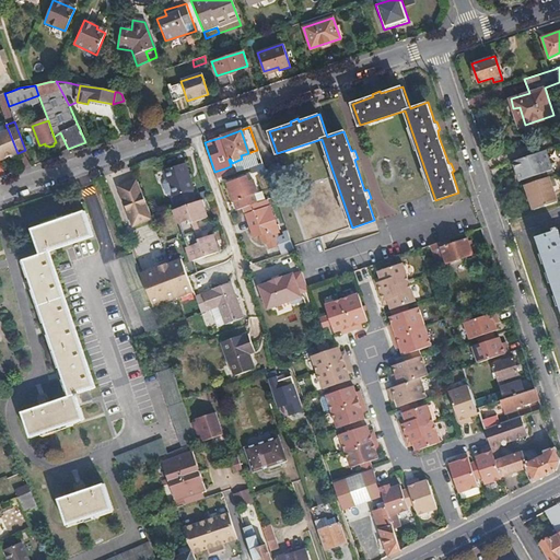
[(0,159),(18,153),(9,131),(0,133),(0,159)]
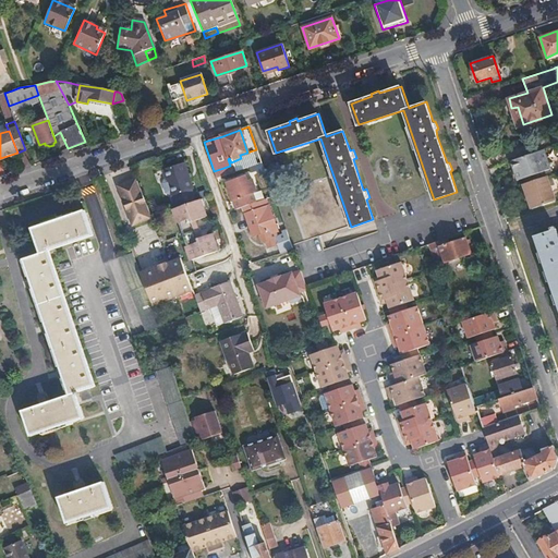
[(262,164),(259,158),(256,149),(250,152),(253,159),(256,166),(262,164)]
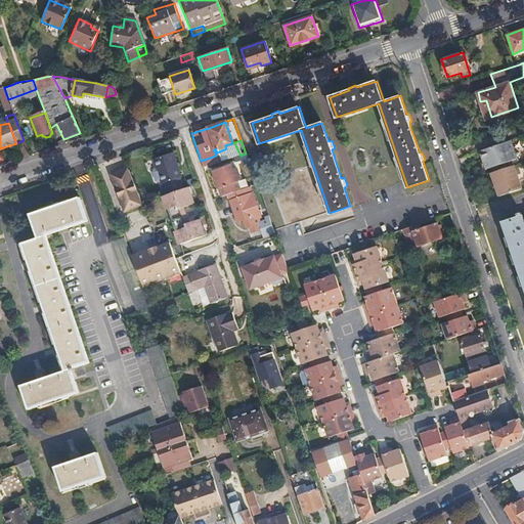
[(516,159),(510,141),(479,151),(485,170),(516,159)]
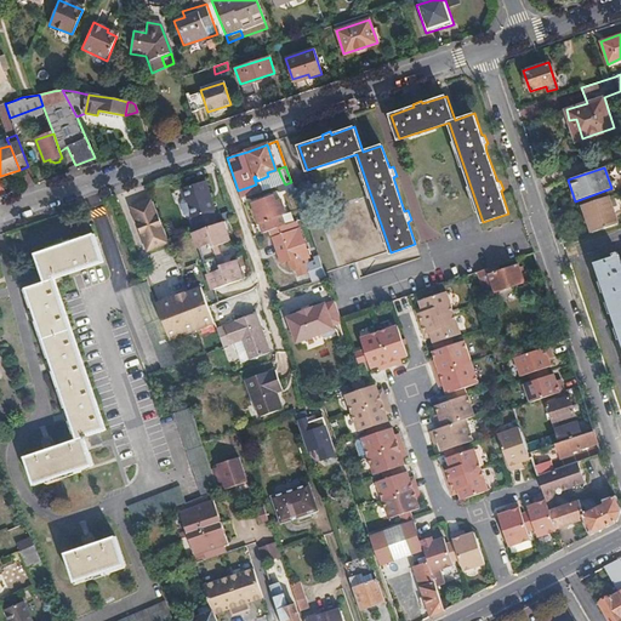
[(260,193),(285,184),(281,177),(257,186),(260,193)]
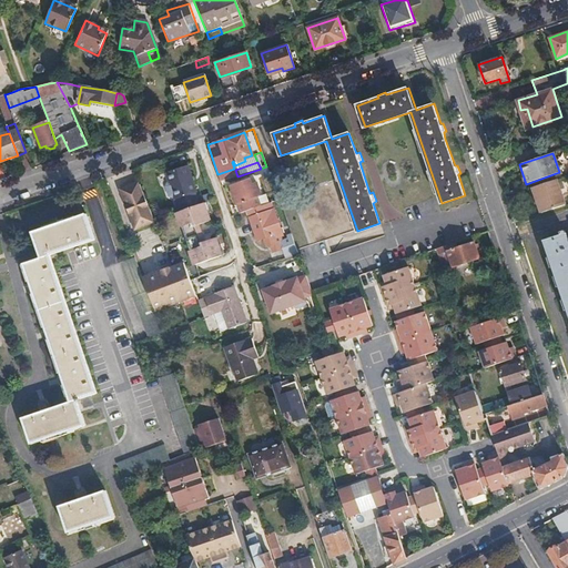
[(174,199),(175,201),(179,213),(200,205),(195,194),(198,194),(188,166),(165,173),(169,181),(166,182),(165,185),(169,196),(172,199),(174,199)]
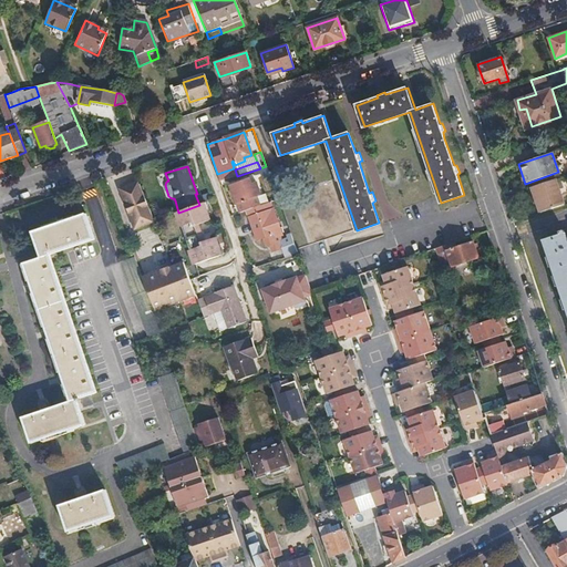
[(260,206),(255,191),(258,189),(256,183),(253,184),(250,178),(230,185),(240,213),(260,206)]
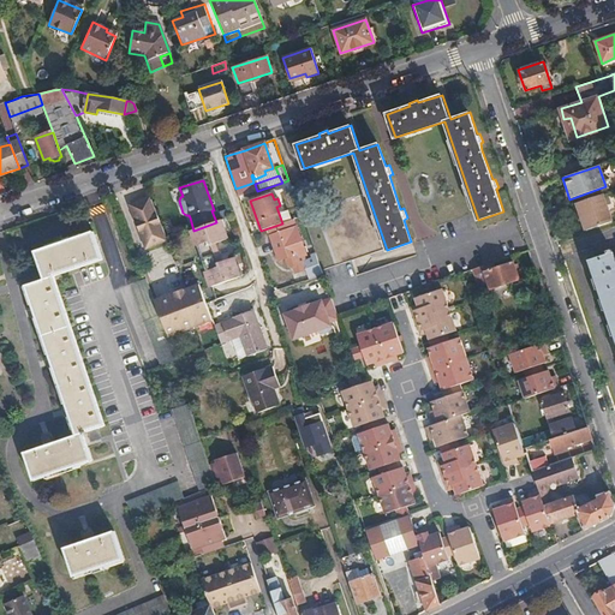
[(611,222),(602,196),(575,204),(585,231),(611,222)]
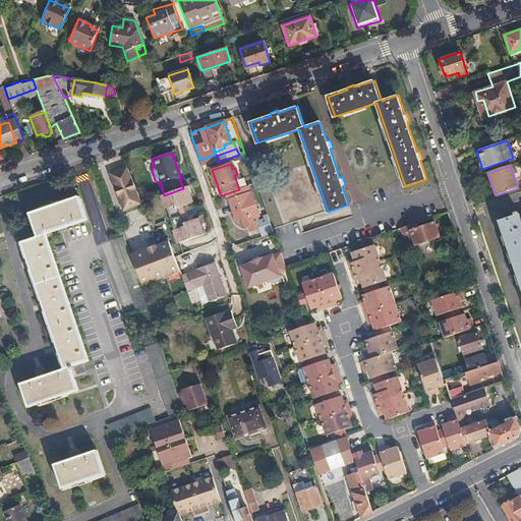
[(142,207),(131,167),(111,172),(122,213),(142,207)]
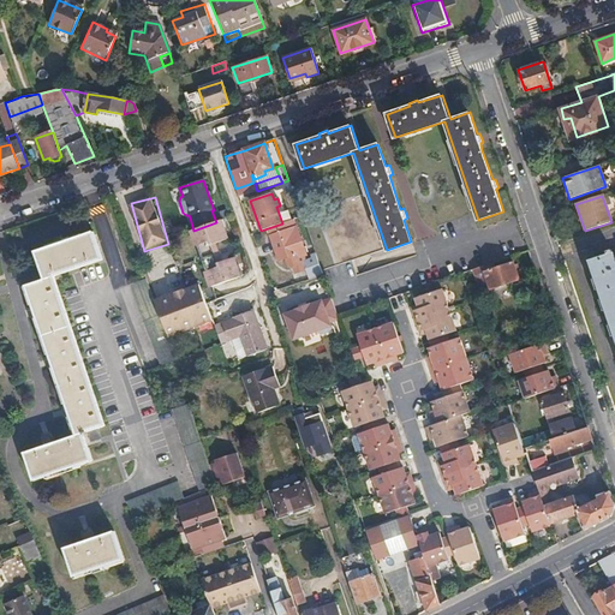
[(197,237),(221,228),(219,221),(216,222),(193,231),(190,232),(208,281),(213,279),(197,237)]
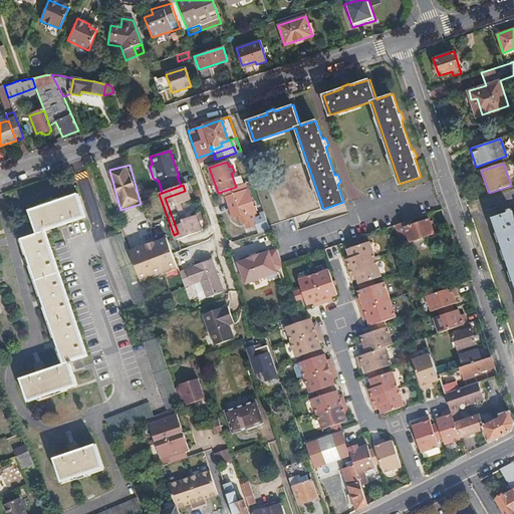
[(247,189),(225,197),(227,203),(229,202),(232,209),(229,210),(232,219),(247,214),(248,217),(255,214),(247,189)]
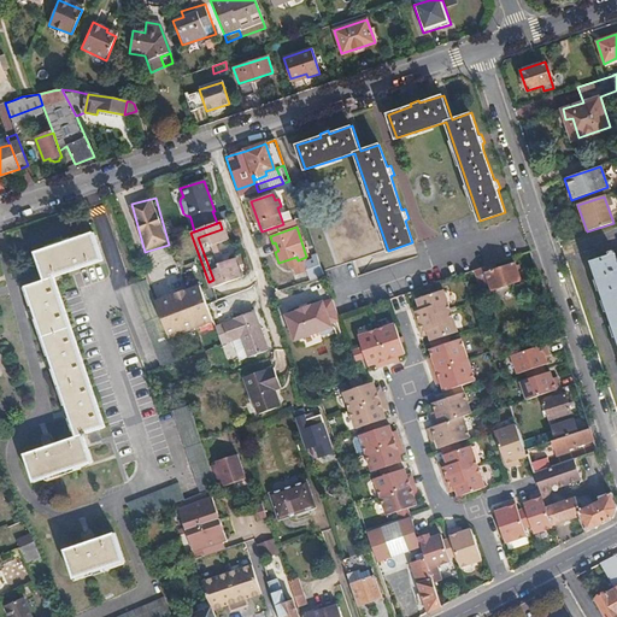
[(240,280),(233,260),(222,264),(215,246),(227,242),(222,229),(198,238),(213,280),(209,282),(211,289),(240,280)]
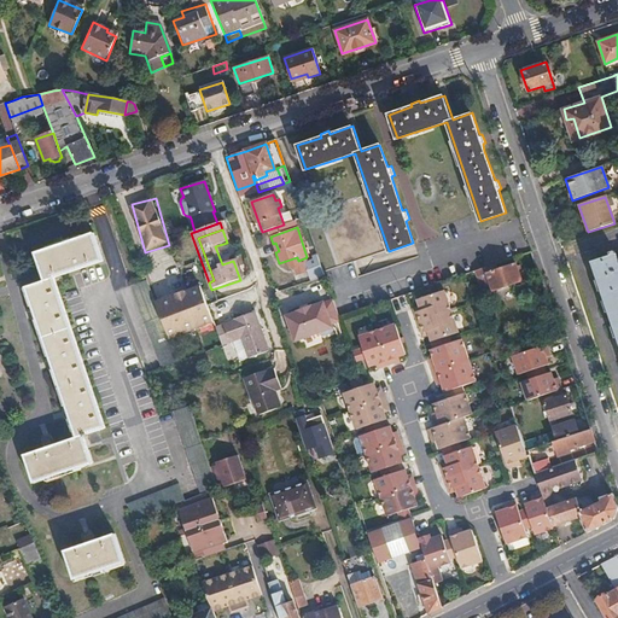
[(25,459),(36,488),(94,466),(83,438),(106,430),(53,283),(101,264),(92,237),(34,257),(44,284),(25,291),(80,439),(56,448),(53,441),(44,444),(46,452),(25,459)]
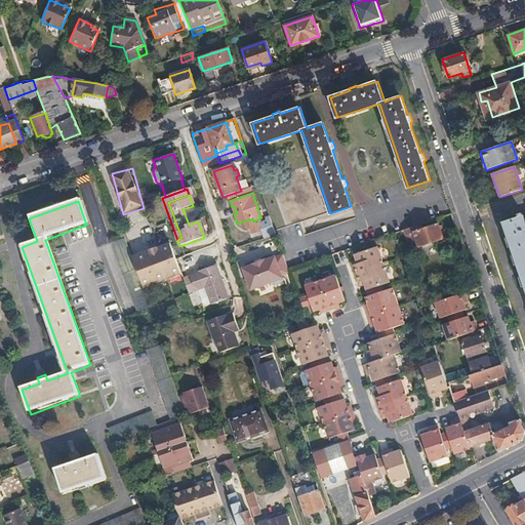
[(159,246),(149,219),(146,210),(134,214),(151,256),(161,252),(159,246)]
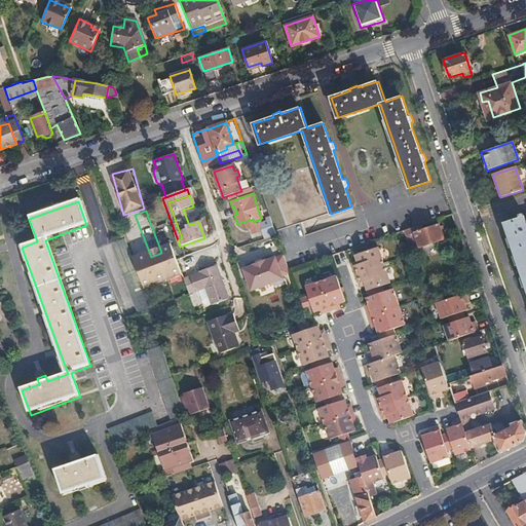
[(520,218),(503,223),(525,289),(525,218),(525,216),(524,217),(523,214),(519,215),(520,218)]
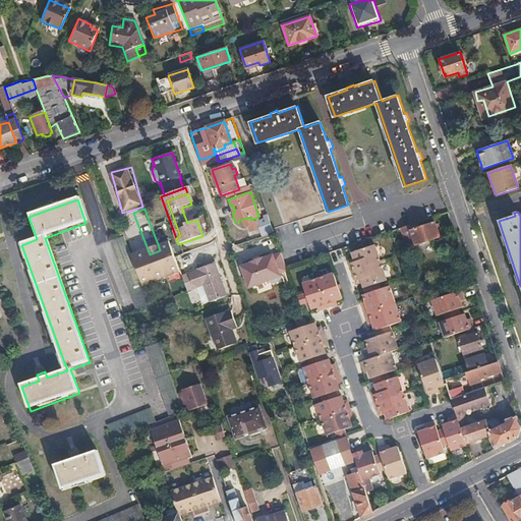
[(273,231),(268,215),(263,217),(264,220),(257,222),(262,235),(266,234),(273,231)]
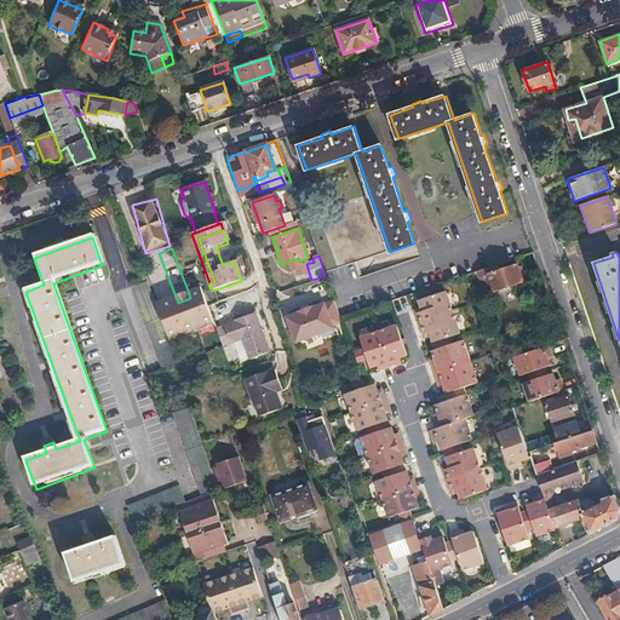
[(486,296),(529,280),(527,270),(521,273),(517,265),(499,271),(497,264),(495,265),(477,271),(486,296)]
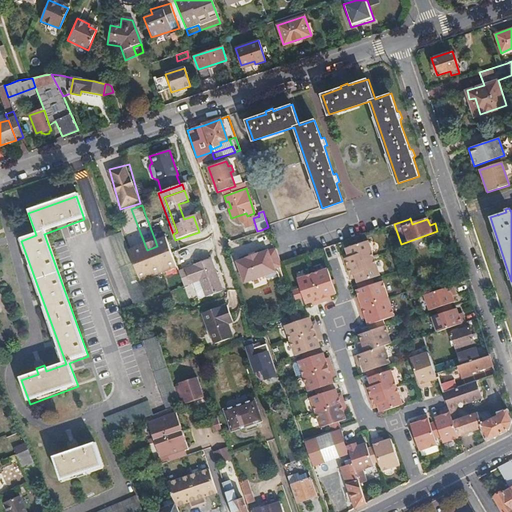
[(148,299),(137,271),(123,234),(121,230),(108,235),(135,304),(148,299)]
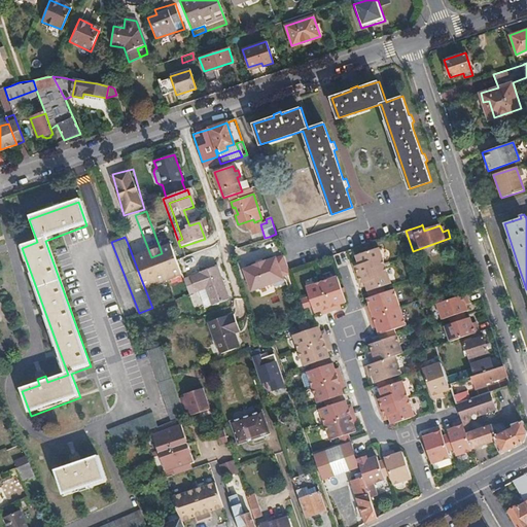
[(387,266),(381,247),(358,255),(360,260),(362,266),(355,268),(358,275),(387,266)]
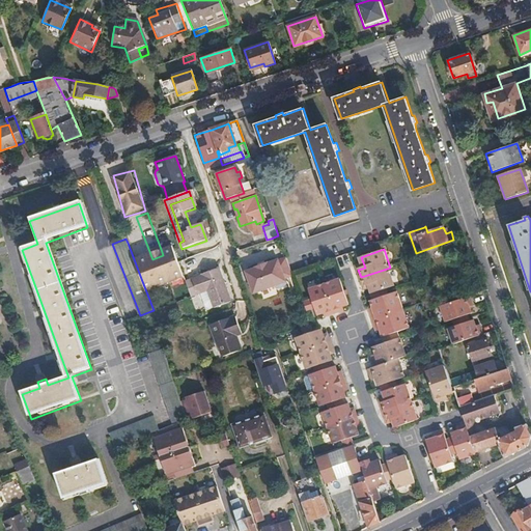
[(291,276),(285,257),(278,260),(277,259),(268,262),(267,261),(254,266),(255,268),(245,271),(252,292),(274,285),(274,287),(278,287),(283,286),(285,283),(283,278),(291,276)]
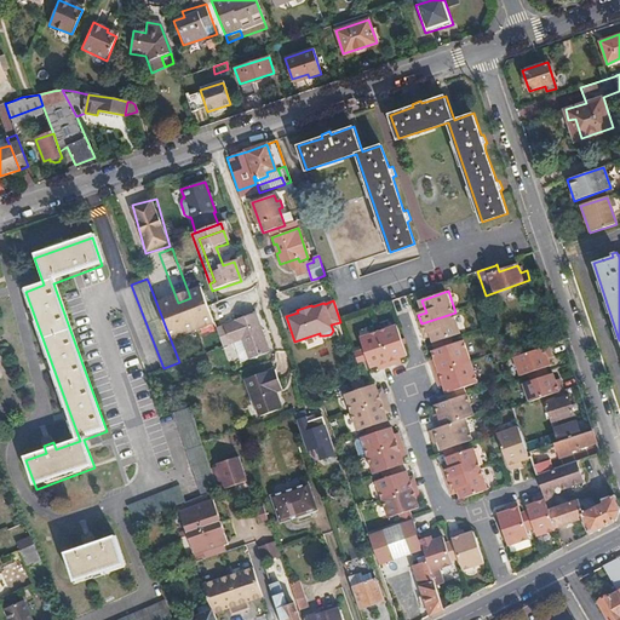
[(268,351),(253,311),(234,319),(235,321),(217,327),(223,345),(241,339),(248,359),(268,351)]
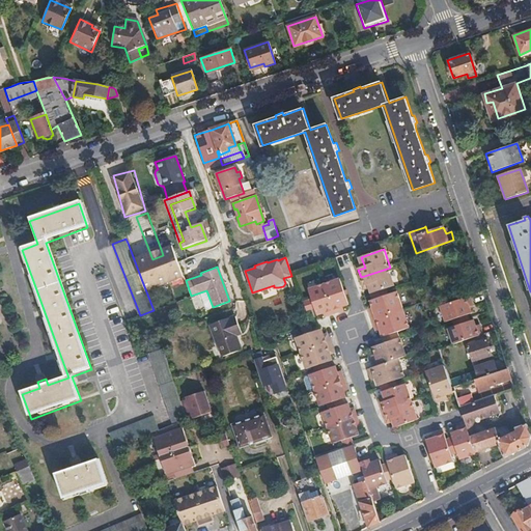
[(396,285),(390,268),(361,277),(364,286),(370,284),(371,287),(373,294),(396,285)]
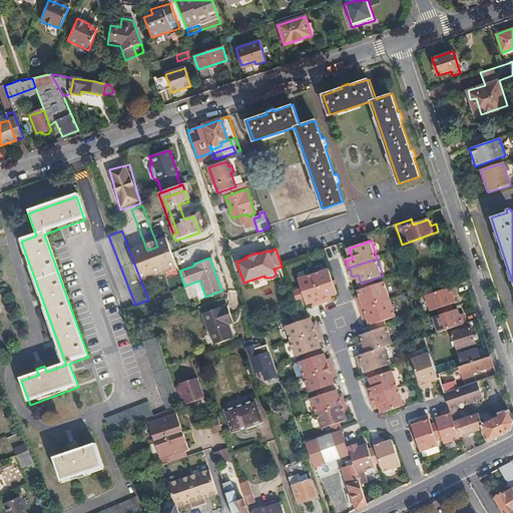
[(338,294),(329,270),(314,276),(323,304),(331,301),(330,297),(338,294)]
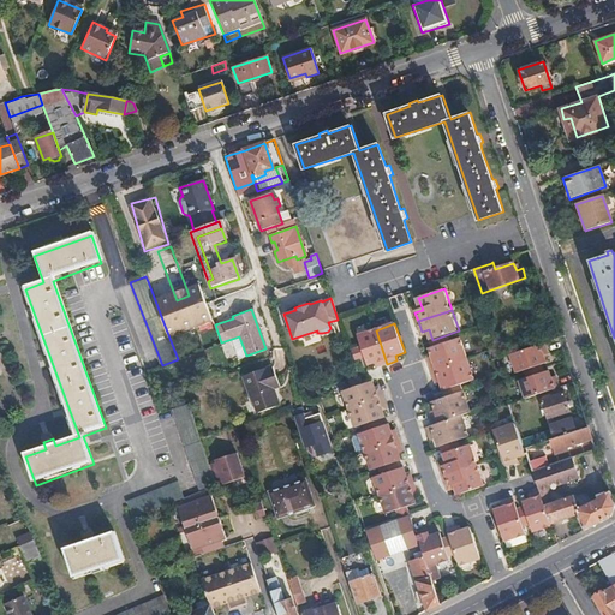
[(387,364),(376,330),(357,336),(362,348),(365,358),(368,365),(374,363),(376,368),(387,364)]
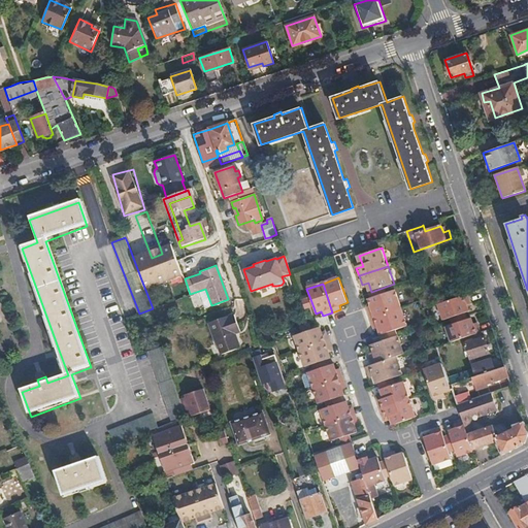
[(402,307),(396,289),(368,299),(370,306),(374,305),(375,309),(369,311),(371,318),(402,307)]
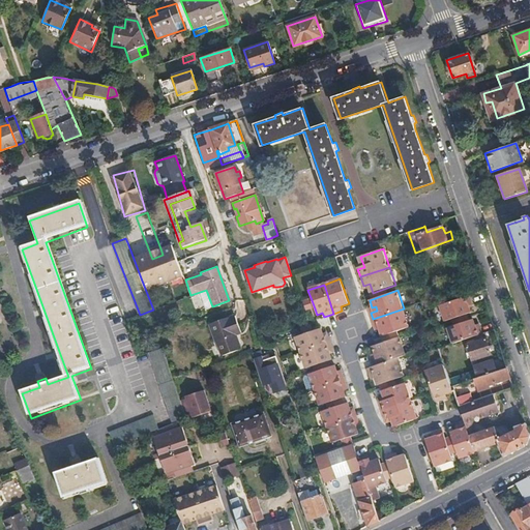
[(469,313),(466,305),(470,304),(468,295),(438,305),(443,322),(450,319),(466,314),(469,313)]
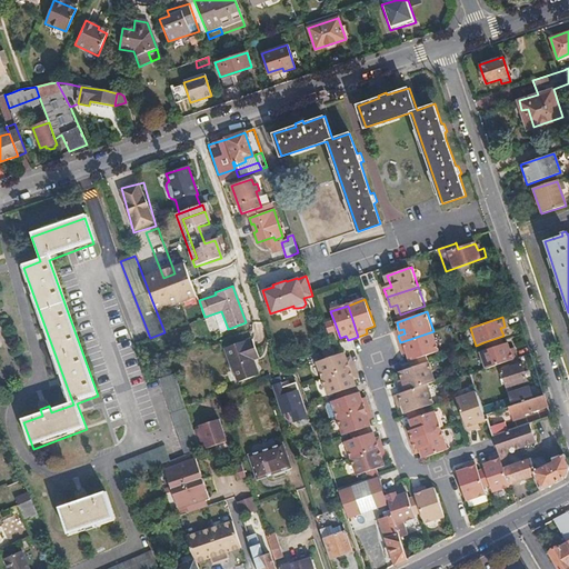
[(338,331),(335,322),(323,326),(327,335),(338,331)]
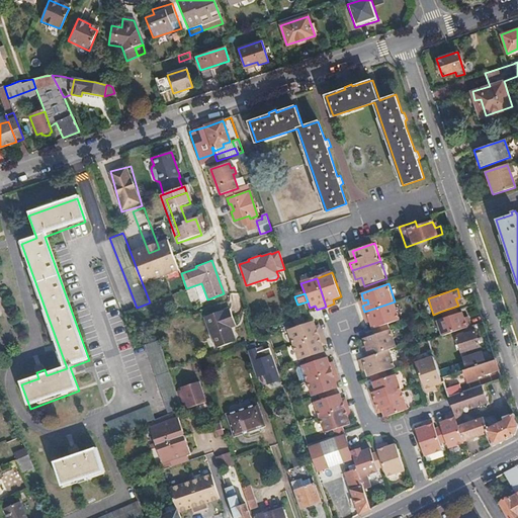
[(401,319),(395,301),(364,312),(367,319),(372,317),(373,321),(371,321),(374,328),(389,323),(401,319)]
